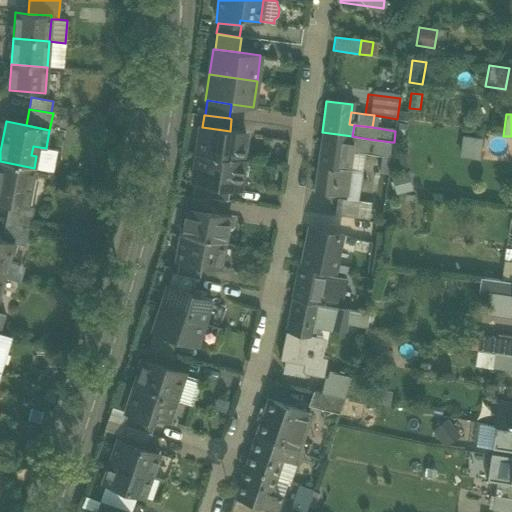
[(200,126),(196,152),(242,159),(245,133),(230,131),(202,127),(200,126)]
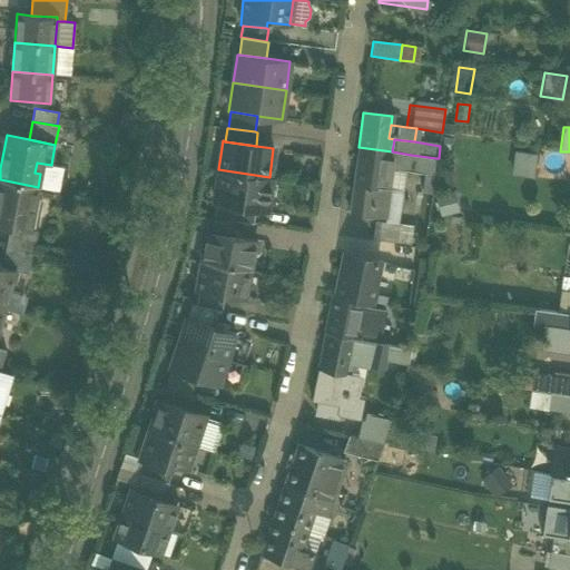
[(359,147),(353,185),(386,189),(390,169),(392,151),(359,147)]
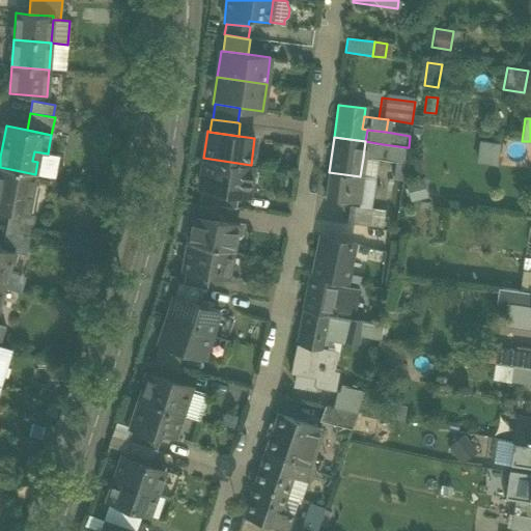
[(501,143),(479,140),(476,164),(498,167),(501,143)]
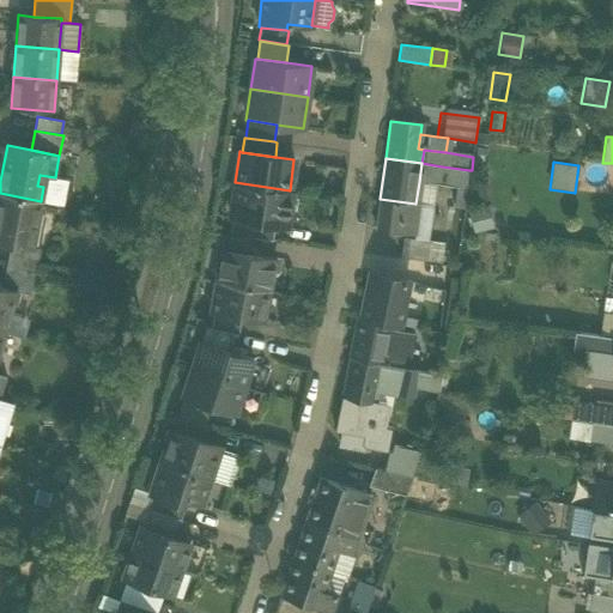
[(439,184),(439,180),(442,167),(422,163),(419,182),(439,184)]
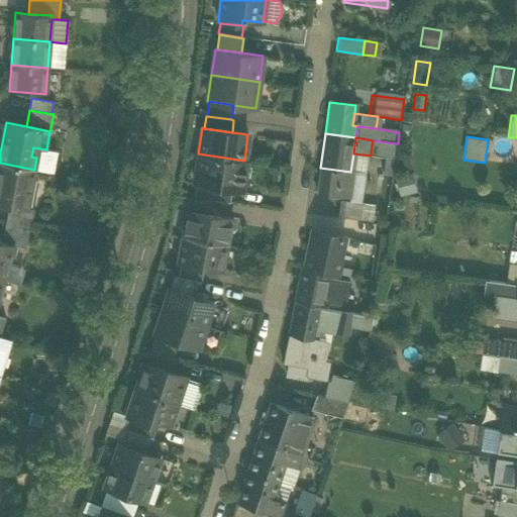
[(396,143),(373,140),(371,151),(395,156),(396,143)]
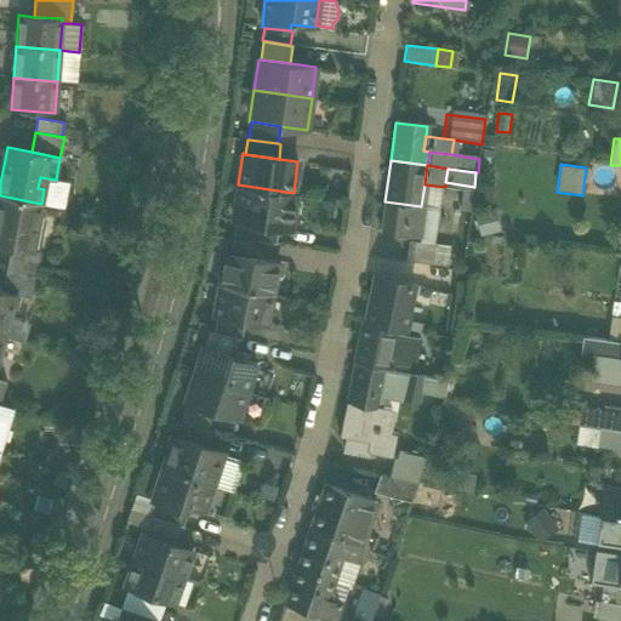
[(296,193),(294,193),(238,184),(233,220),(235,220),(279,226),(291,228),(296,193)]
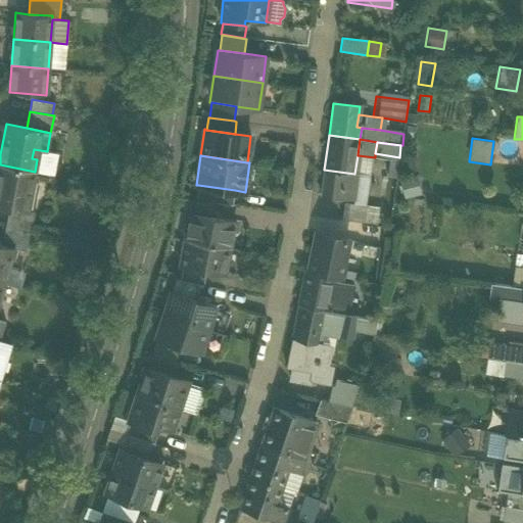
[(27,211),(35,172),(0,164),(0,207),(9,209),(27,212),(27,211)]
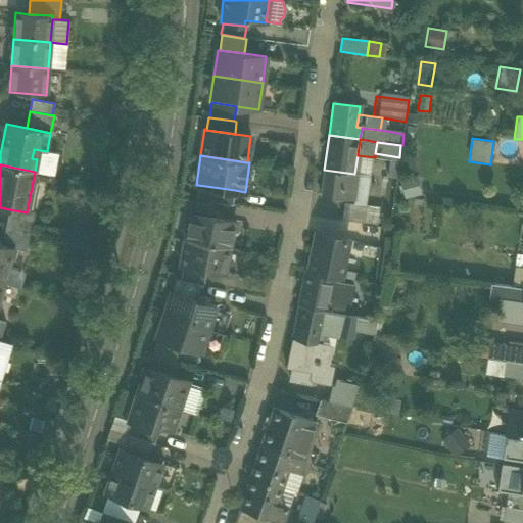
[(350,202),(354,174),(324,170),(320,198),(350,202)]
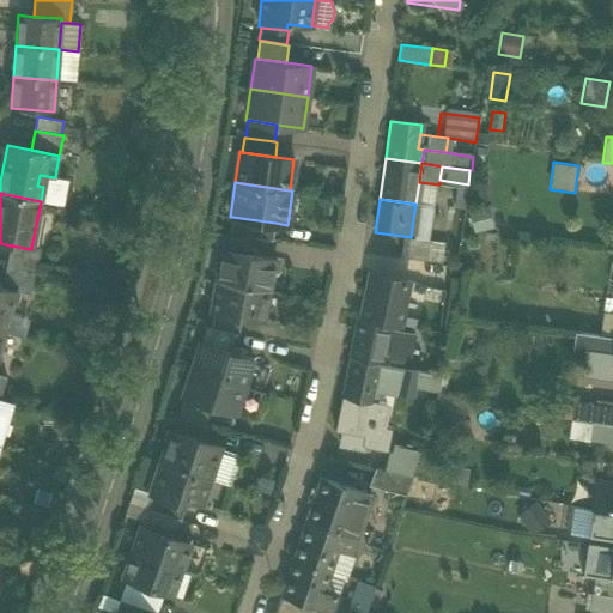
[(468,214),(473,230),(492,224),(487,208),(468,214)]
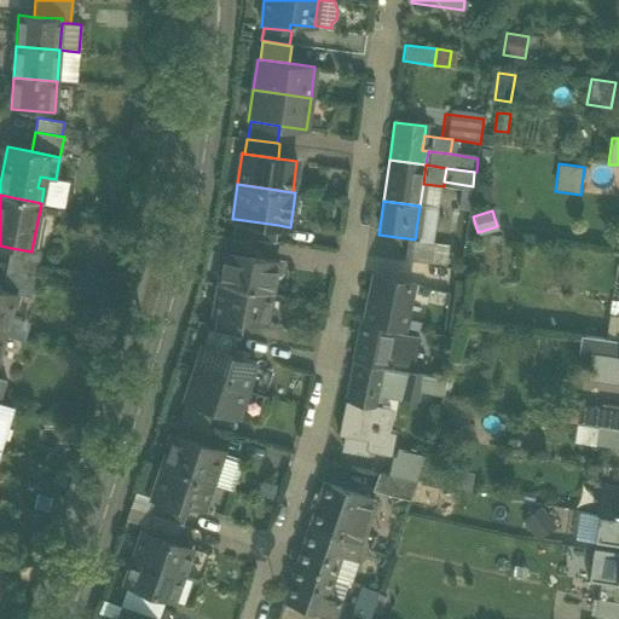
[(232,237),(276,243),(278,225),(235,219),(232,237)]
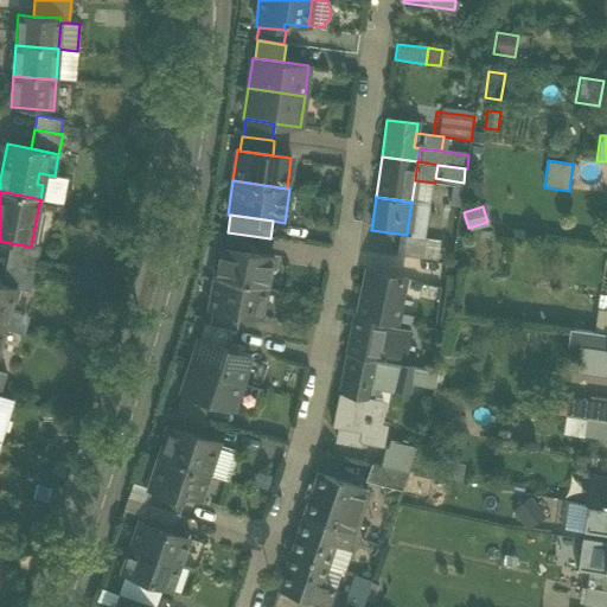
[(398,257),(421,260),(423,241),(401,237),(398,257)]
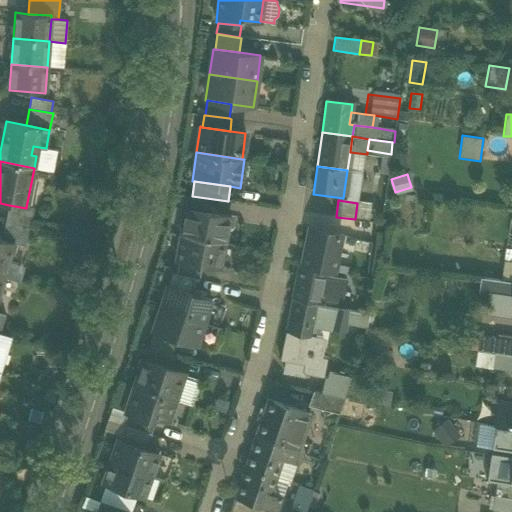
[(9,205),(6,222),(29,228),(33,208),(26,207),(26,208),(9,205)]
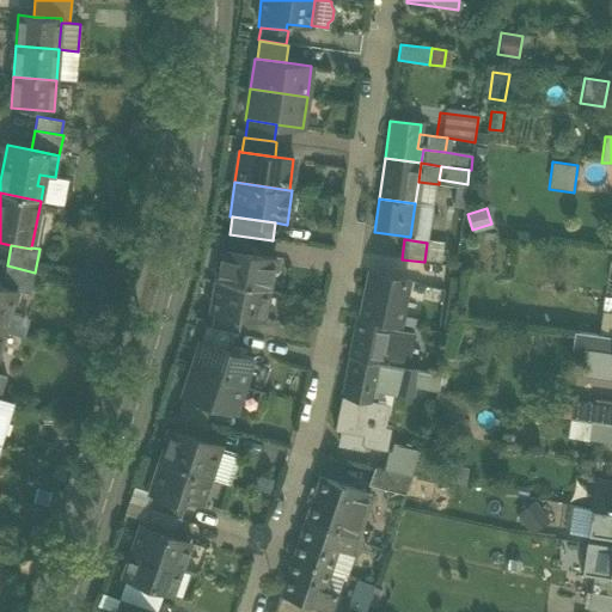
[(221,250),(216,281),(268,289),(271,269),(279,265),(274,259),(221,250)]
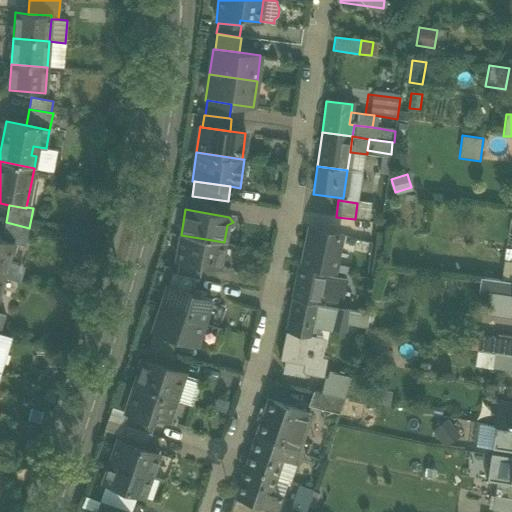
[(25,247),(29,228),(6,222),(2,239),(13,242),(13,243),(25,247)]
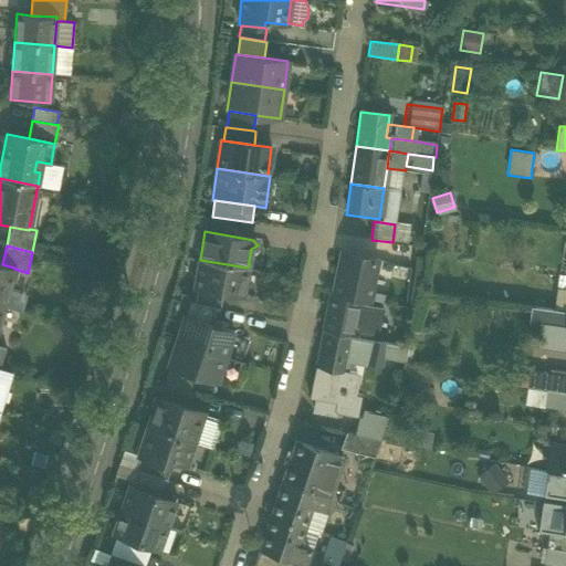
[(342,252),(333,294),(360,300),(369,302),(378,260),(342,252)]
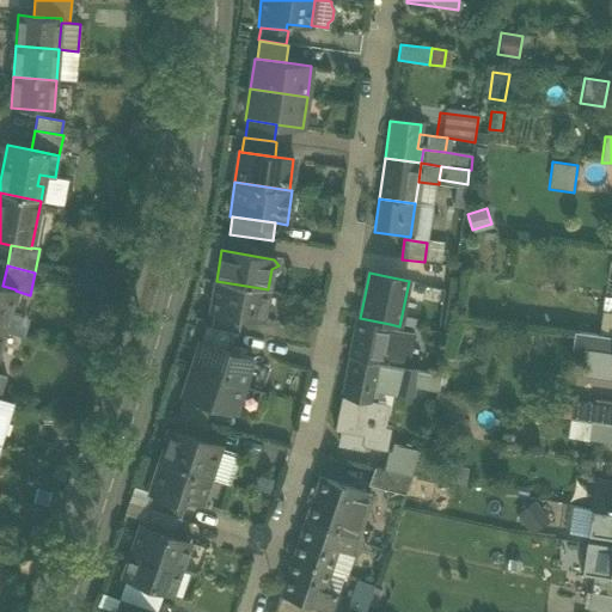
[(262,320),(268,289),(216,281),(210,312),(213,312),(242,317),(262,320)]
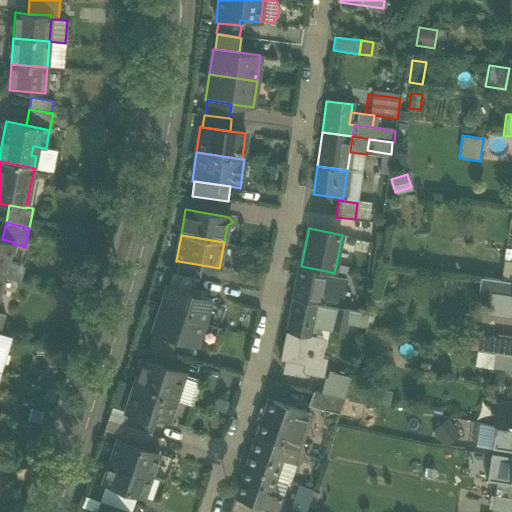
[(0,238),(0,276),(5,278),(9,261),(8,261),(13,243),(13,242),(2,239),(0,238)]
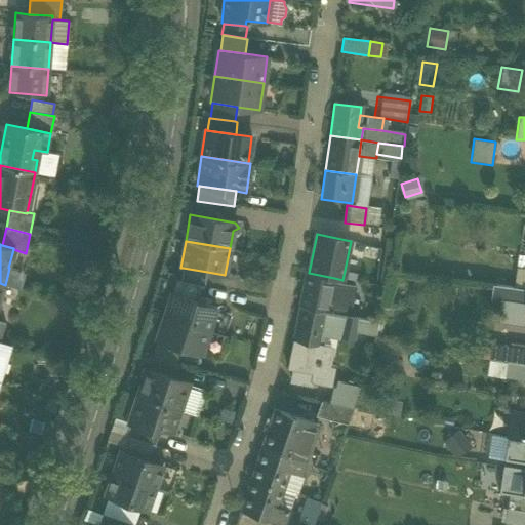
[(183,268),(180,281),(200,285),(204,286),(207,272),(183,268)]
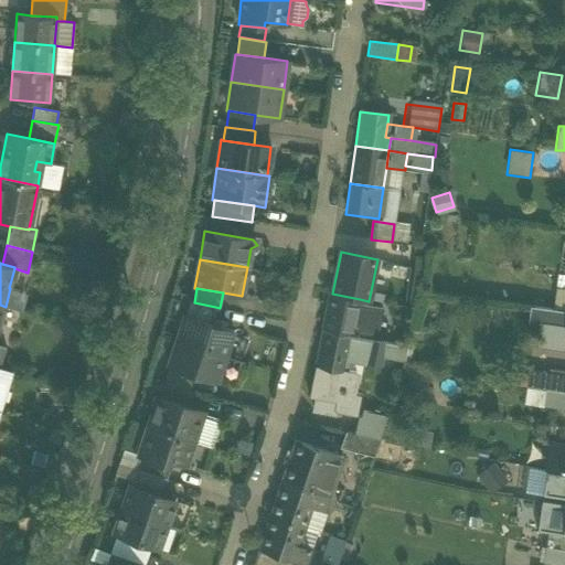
[(330,292),(322,330),(359,337),(362,321),(355,320),(359,304),(360,299),(332,294),(330,292)]
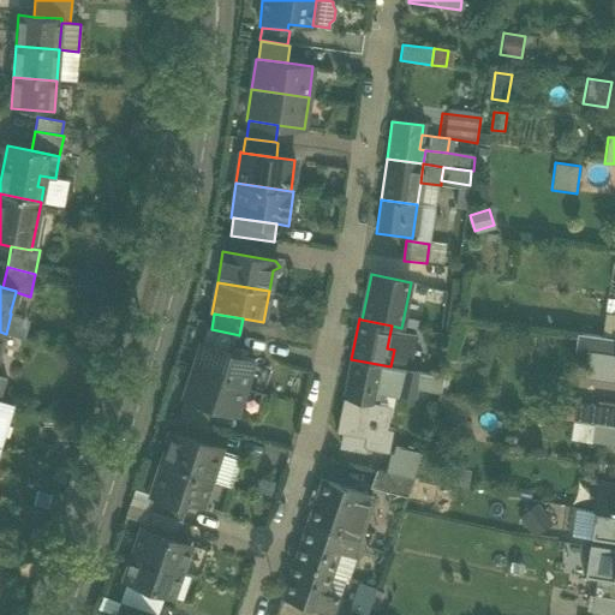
[(231,352),(234,334),(212,329),(208,328),(207,328),(203,342),(231,352)]
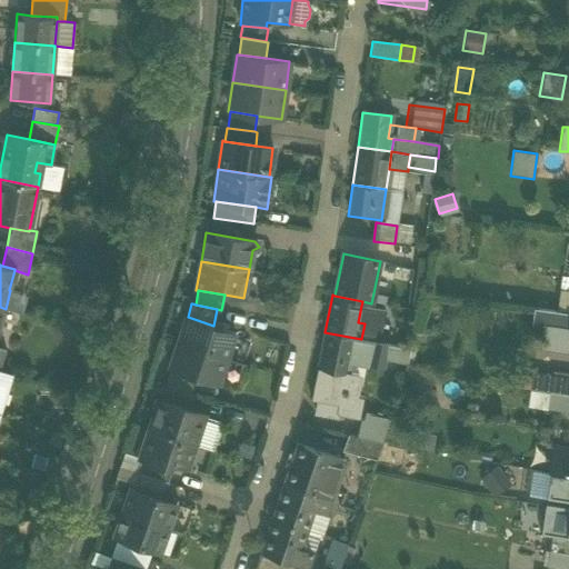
[(385,310),(361,306),(358,322),(365,323),(361,339),(378,342),(385,310)]
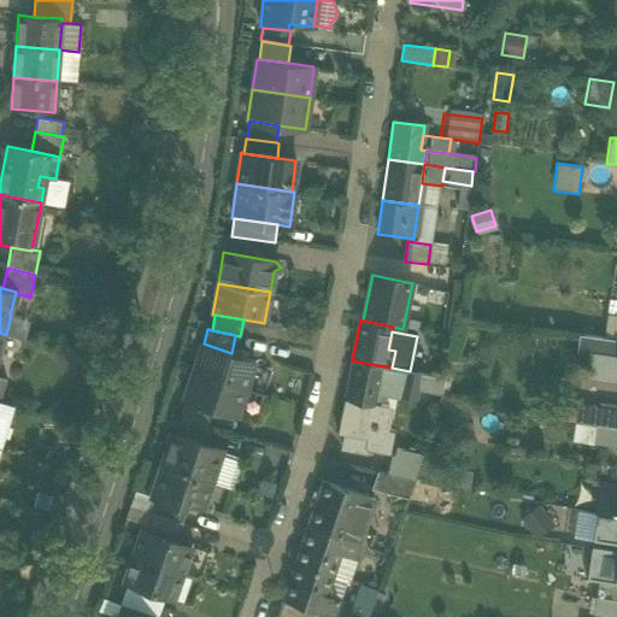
[(586,354),(616,358),(616,340),(579,335),(576,353),(586,354)]
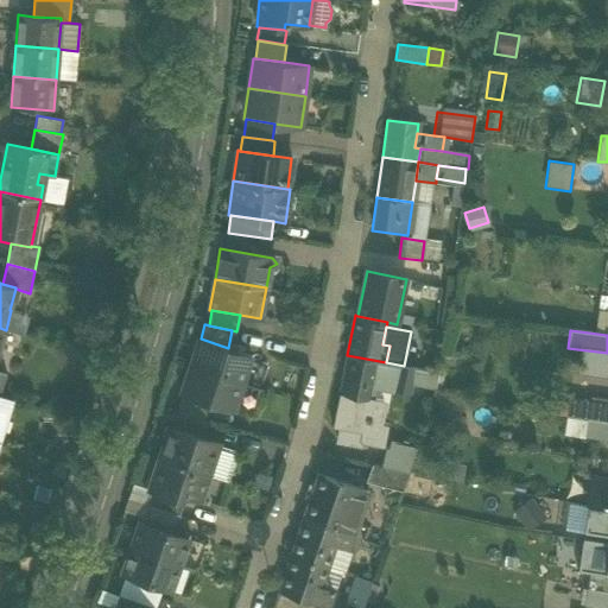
[(198,339),(189,366),(242,382),(251,355),(228,348),(201,339),(198,339)]
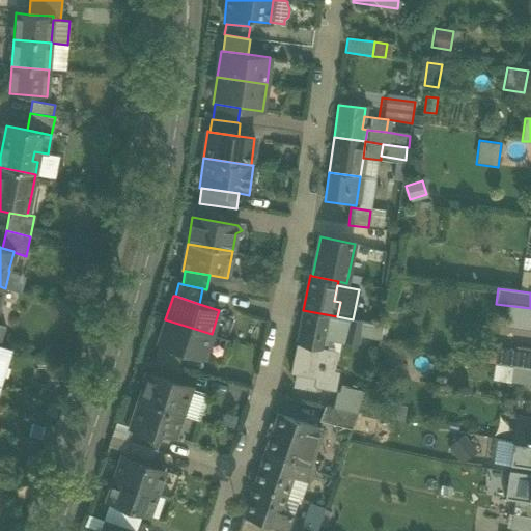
[(530,328),(530,322),(530,308),(504,305),(502,324),(530,328)]
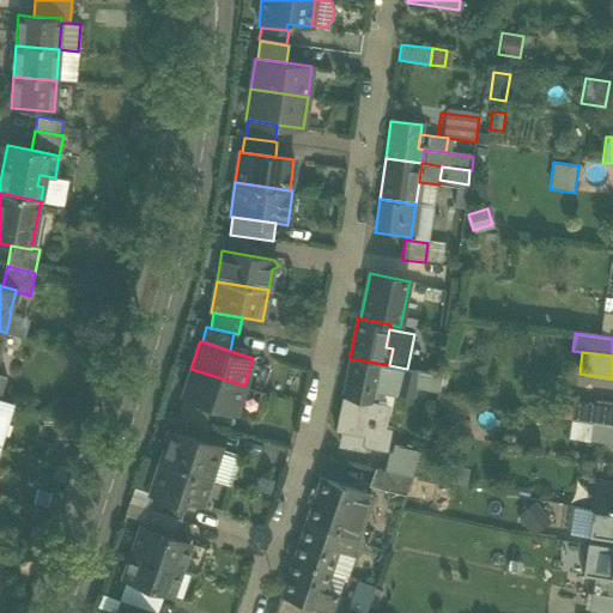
[(350,358),(341,401),(372,407),(375,402),(376,393),(378,381),(386,382),(389,365),(350,358)]
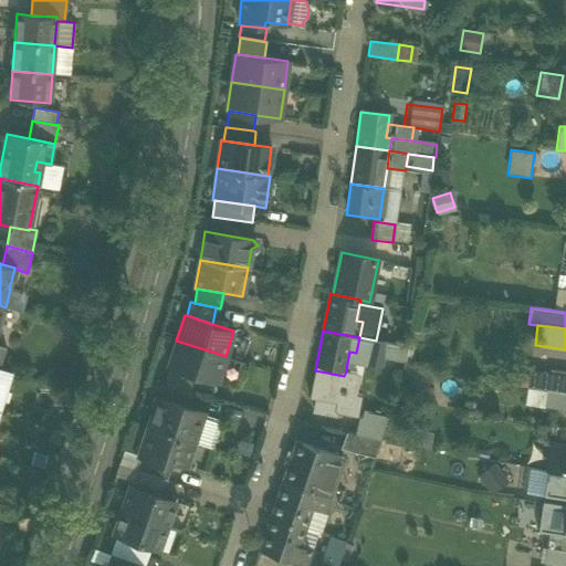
[(347,363),(381,370),(387,344),(376,341),(359,337),(356,353),(349,352),(347,363)]
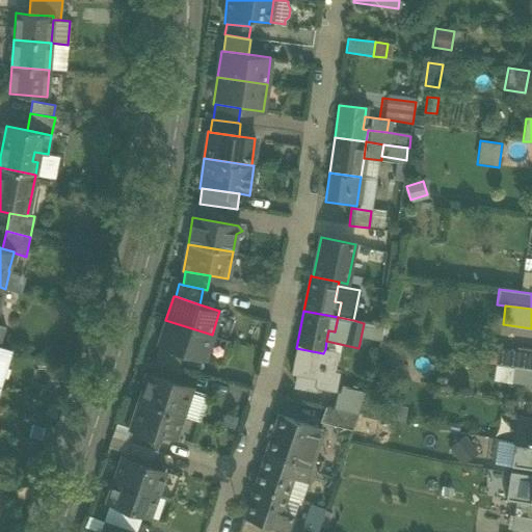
[(205,358),(212,335),(165,320),(158,343),(160,344),(174,348),(205,358)]
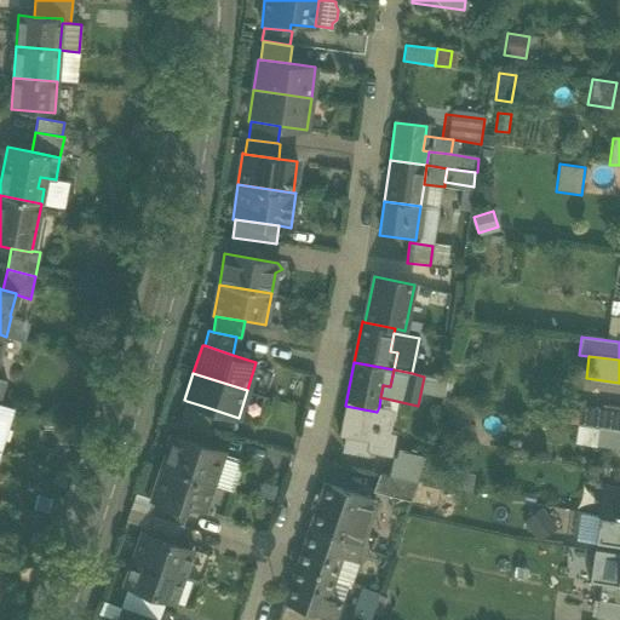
[(187,401),(179,422),(207,430),(212,415),(200,412),(202,406),(187,401)]
